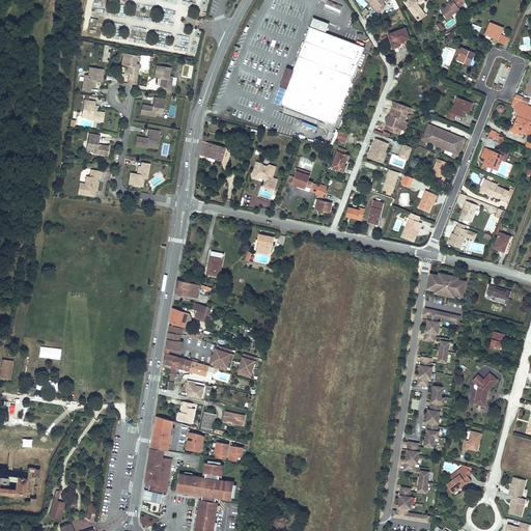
[(367,0),(370,3),(371,2),(378,8),(383,4),(385,1),(387,2),(388,0),(367,0)]
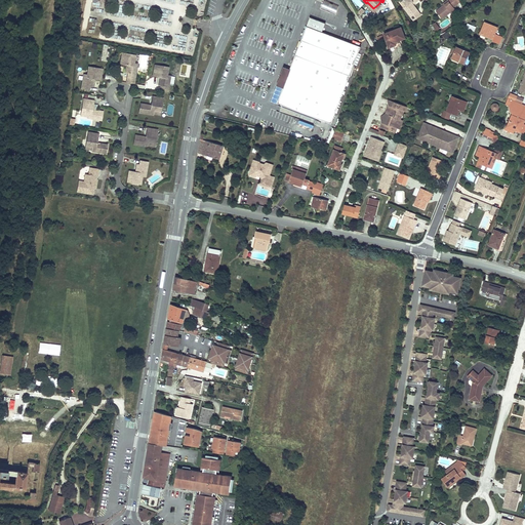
[(414,0),(403,0),(403,1),(407,6),(404,8),(413,21),(420,14),(411,3),(413,2),(414,0)]
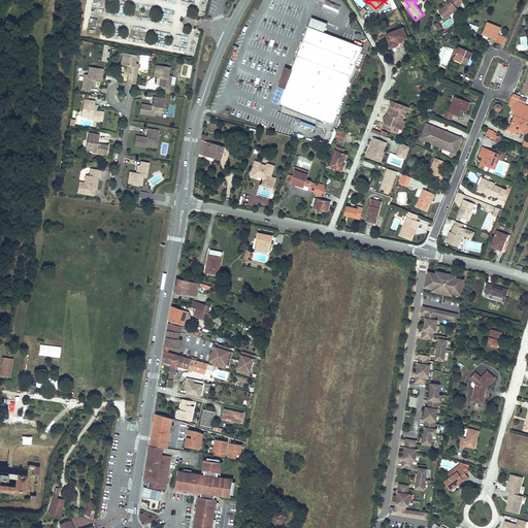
[(456,7),(459,4),(463,1),(461,0),(450,0),(451,1),(446,5),(438,11),(444,19),(458,9),(456,7)]
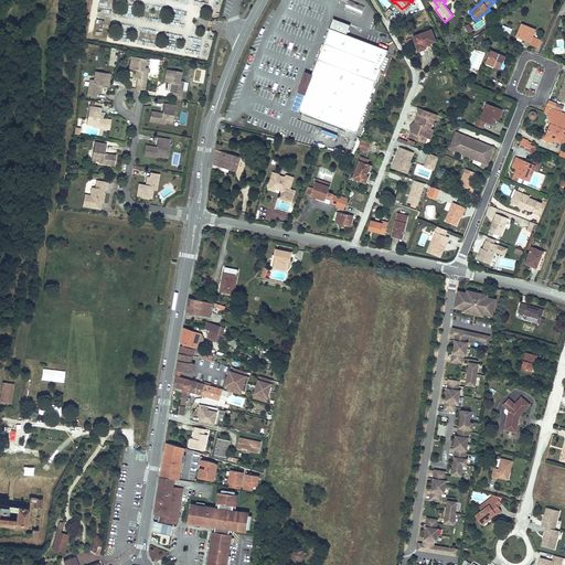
[(362,17),(365,7),(356,3),(356,4),(349,2),(345,10),(356,13),(356,16),(362,17)]
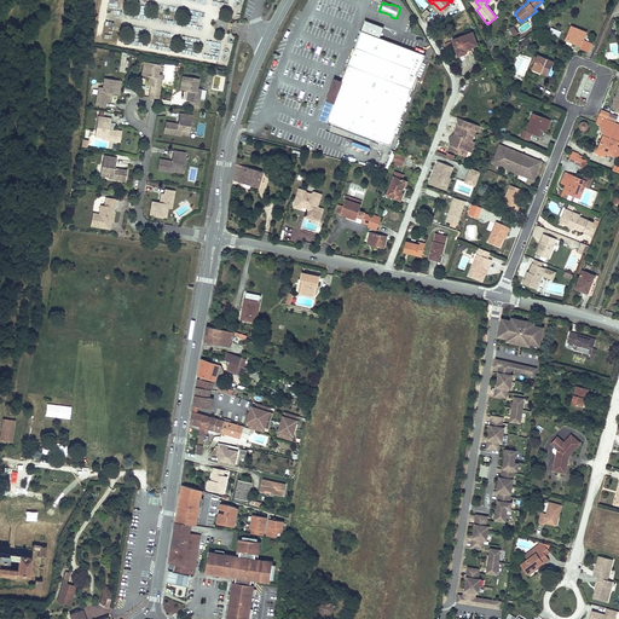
[(433,3),(432,4),(431,5),(441,16),(450,7),(446,5),(440,10),(433,3)]
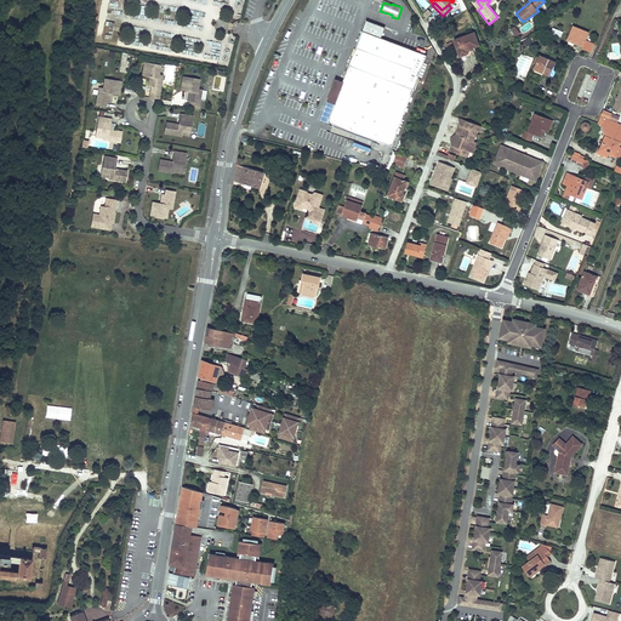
[(429,6),(425,16),(428,18),(434,9),(429,6)]
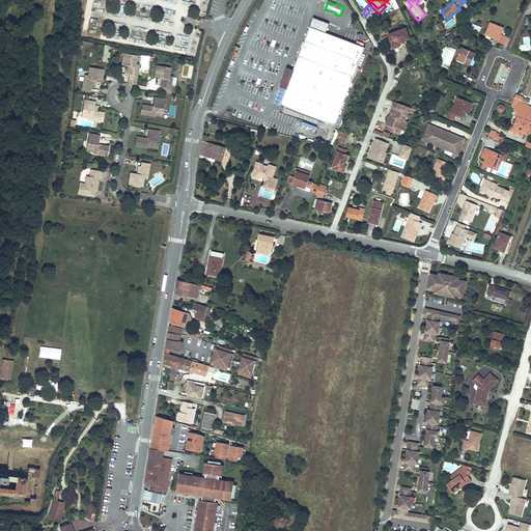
[(335,124),(364,47),(327,31),(330,22),(313,16),(309,26),(292,72),(286,87),(280,104),(335,124)]
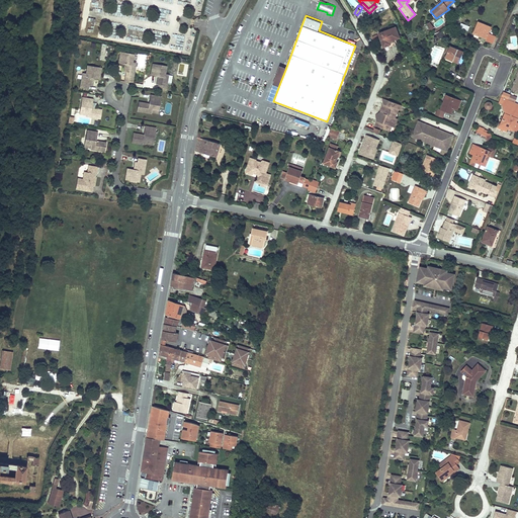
[(491,27),(478,22),(473,32),(481,35),(481,36),(486,38),(486,40),(493,42),(495,36),(488,33),(491,27)]
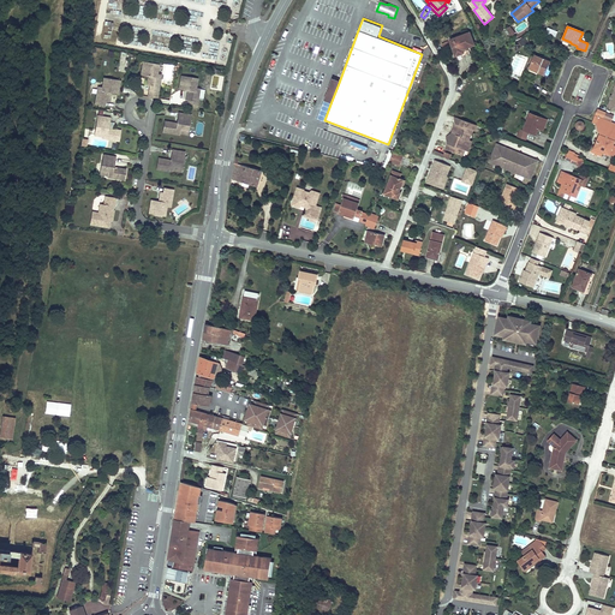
[(448,40),(454,55),(463,53),(461,49),(466,47),(473,45),(469,33),(448,40)]
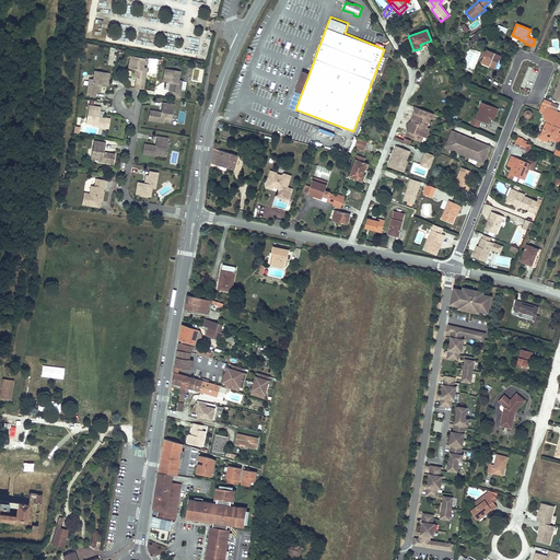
[(421,48),(413,50),(415,54),(428,49),(424,43),(420,45),(421,48)]
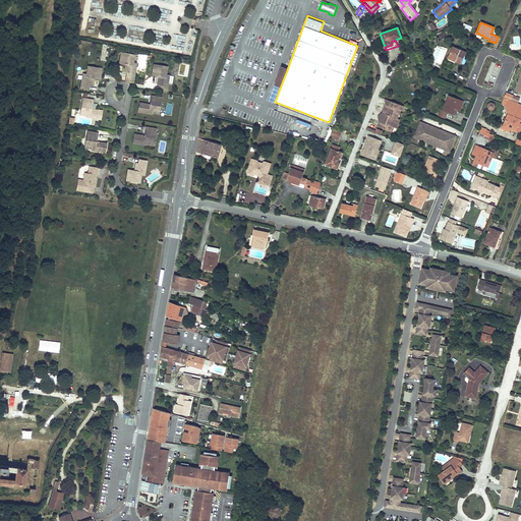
[(443,62),(446,49),(437,47),(433,60),(443,62)]
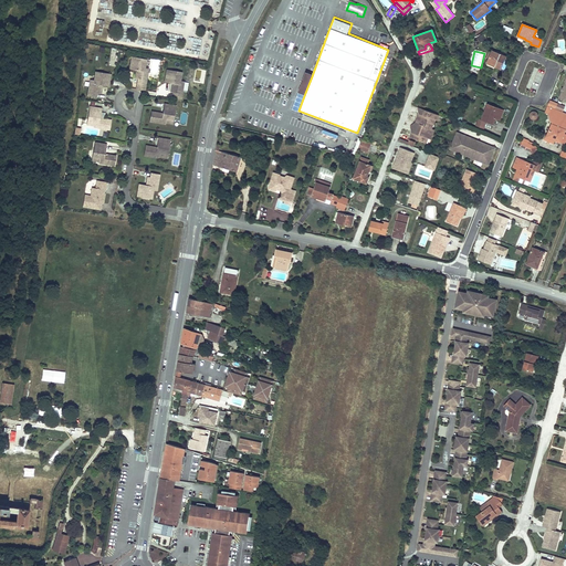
[(496,67),(502,55),(492,51),(486,63),(495,65),(494,66),(496,67)]
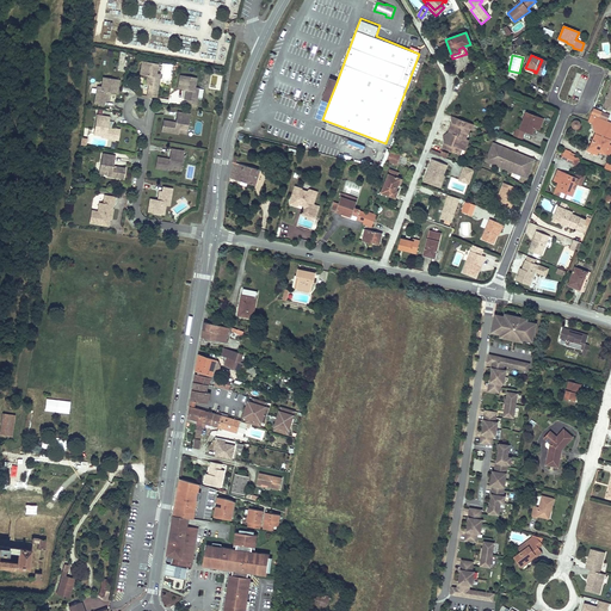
[(545,61),(542,60),(536,73),(541,74),(545,61)]
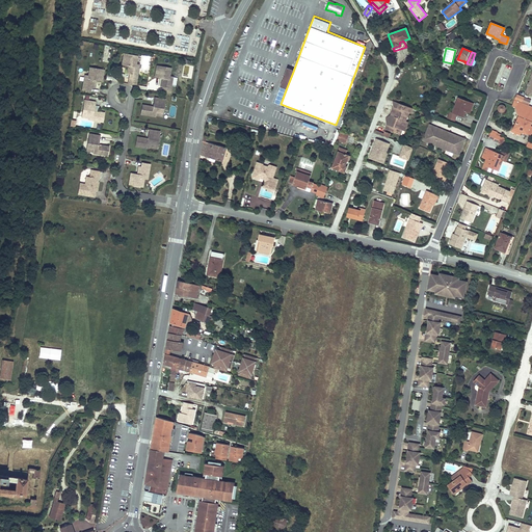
[(137,80),(138,72),(135,71),(136,64),(138,56),(124,53),(122,64),(128,65),(127,74),(130,74),(129,79),(137,80)]
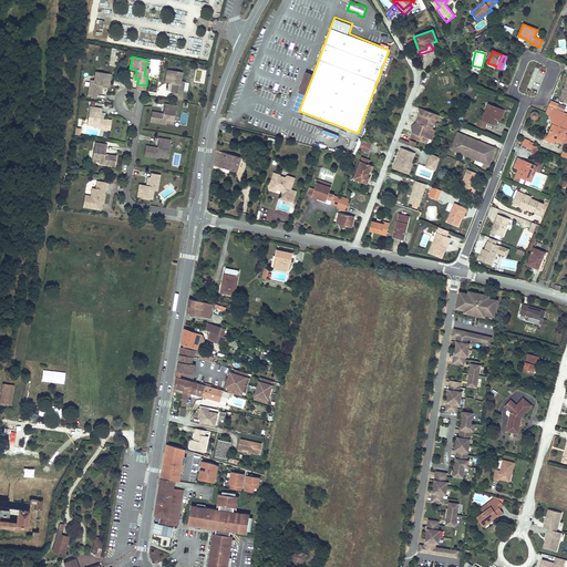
[(182,98),(183,88),(179,86),(181,80),(182,72),(167,70),(165,82),(172,83),(171,92),(173,92),(173,96),(182,98)]
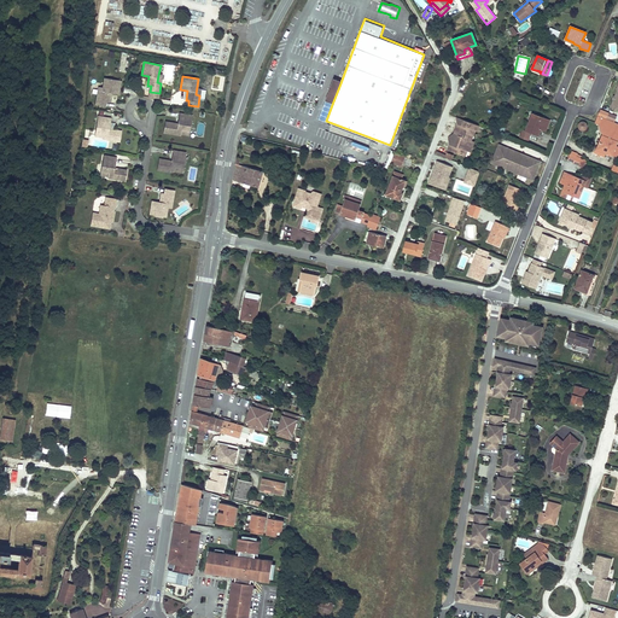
[(103,87),(101,94),(97,94),(95,104),(105,106),(106,101),(109,101),(110,93),(118,94),(121,81),(105,77),(103,87)]
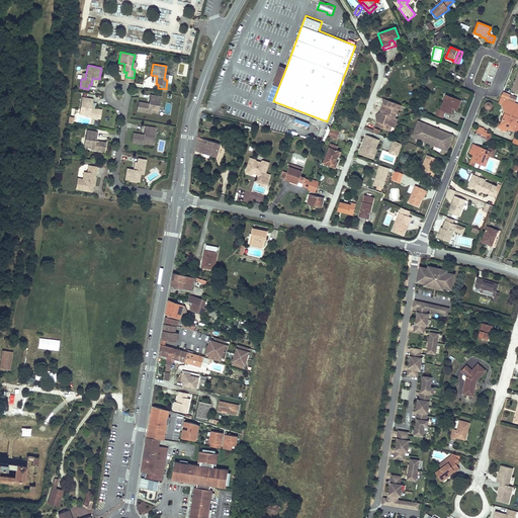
[(279,85),(285,70),(280,68),(274,83),(279,85)]
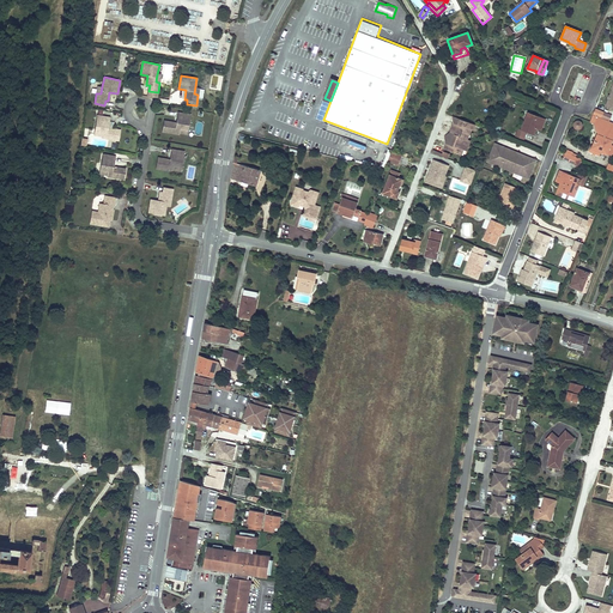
[(181,128),(189,131),(192,115),(178,113),(176,122),(164,121),(163,132),(180,134),(180,133),(181,128)]
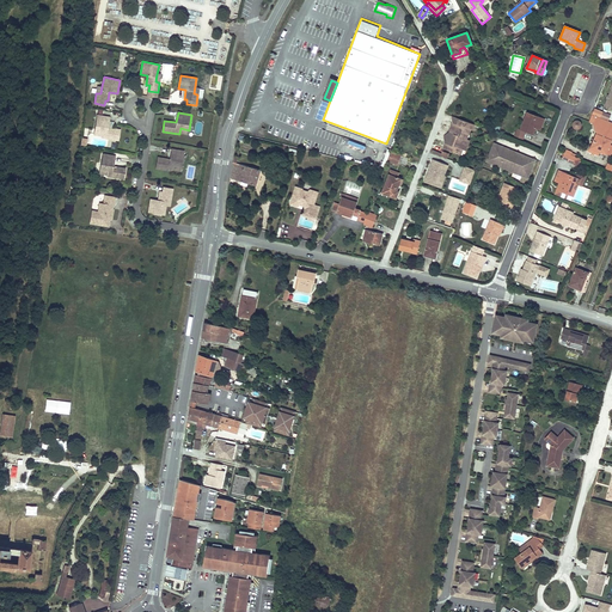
[(525,132),(526,129),(533,132),(534,128),(539,129),(543,120),(526,114),(520,129),(525,132)]
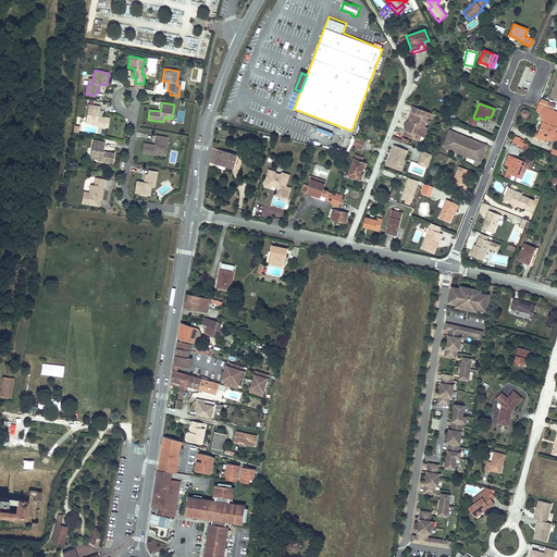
[(556,125),(556,111),(539,104),(536,110),(536,111),(541,112),(543,122),(537,134),(536,134),(535,138),(544,141),(546,138),(552,140),(555,132),(556,125)]
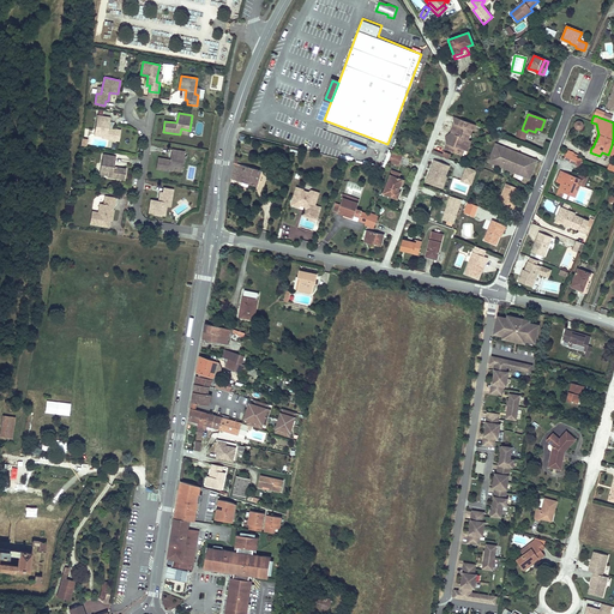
[(103,132),(102,137),(102,138),(119,142),(121,131),(108,128),(110,118),(97,116),(95,131),(103,132)]
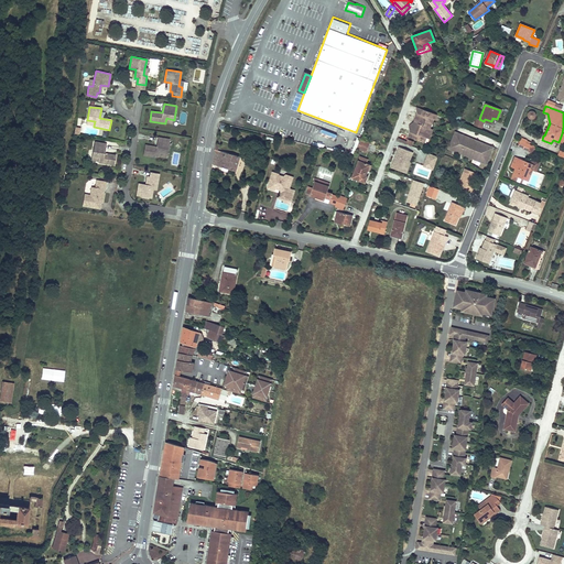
[(418,114),(416,114),(414,122),(419,123),(418,129),(415,134),(411,132),(409,137),(424,142),(426,137),(427,132),(430,128),(431,123),(433,118),(434,114),(424,110),(422,115),(418,114)]
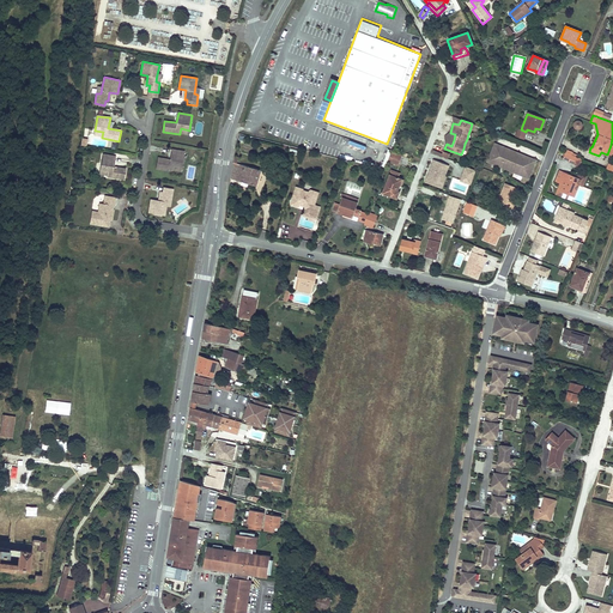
[(495,144),(492,147),(534,164),(535,159),(495,144)]
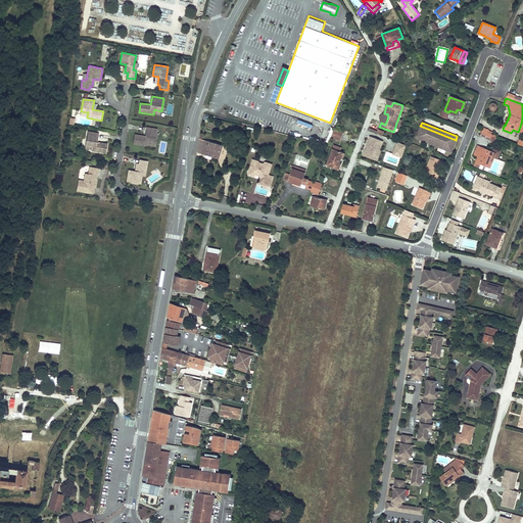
[(456,140),(420,126),(416,138),(450,152),(456,140)]
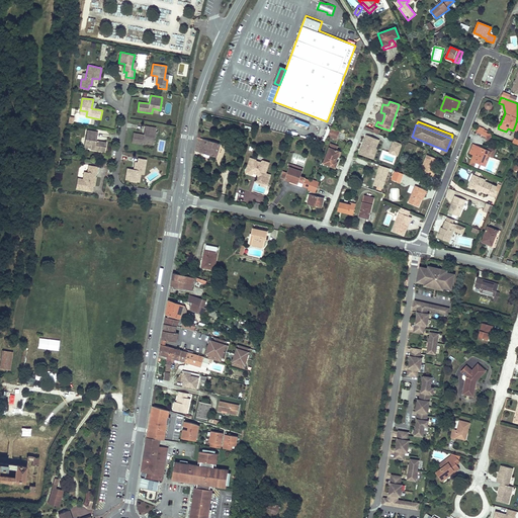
[(148,140),(154,141),(157,128),(146,126),(144,135),(134,134),(133,143),(147,145),(147,143),(148,140)]
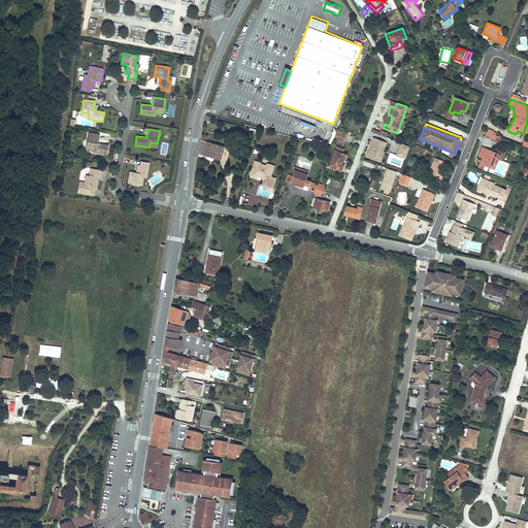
[(345,134),(337,130),(335,134),(334,138),(343,141),(345,134)]
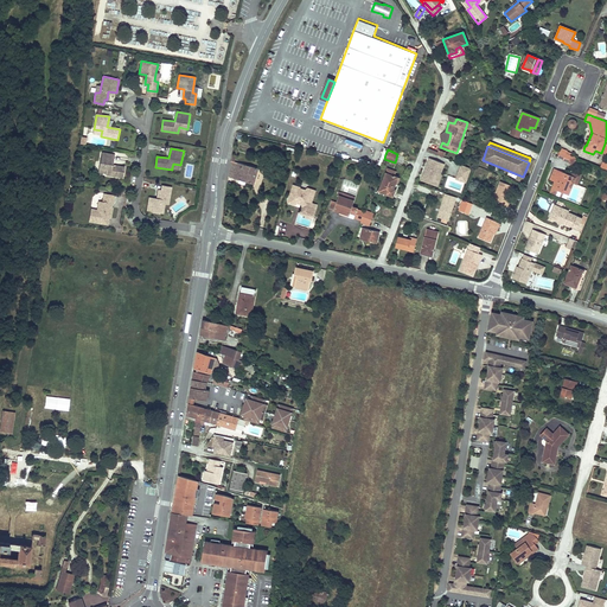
[(572,155),(560,151),(557,158),(564,160),(564,161),(568,163),(572,155)]
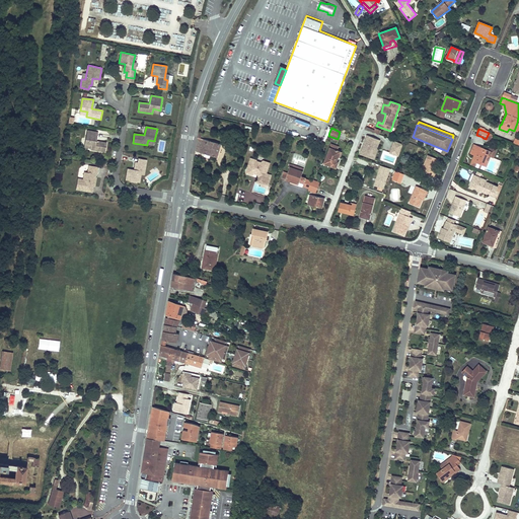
[(92,144),(91,148),(91,149),(105,152),(106,143),(96,141),(98,133),(87,131),(85,143),(92,144)]
